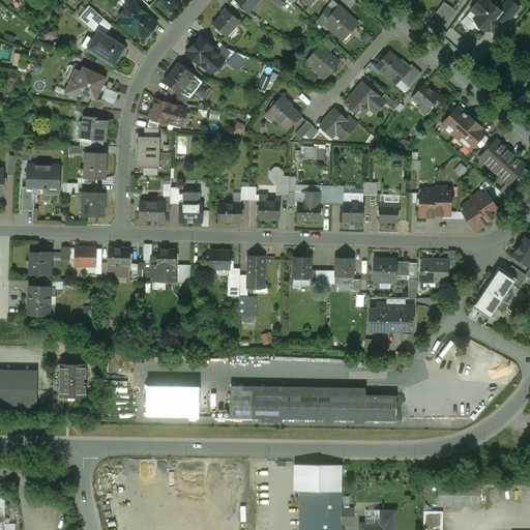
[(127,0),(119,0),(117,3),(125,9),(130,3),(127,0)]
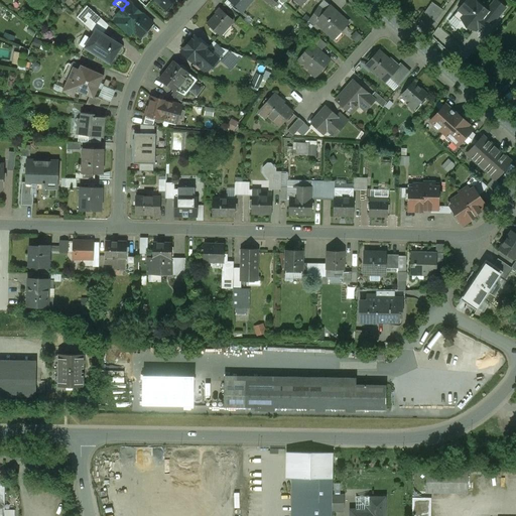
[(173,0),(155,0),(165,9),(173,0)]
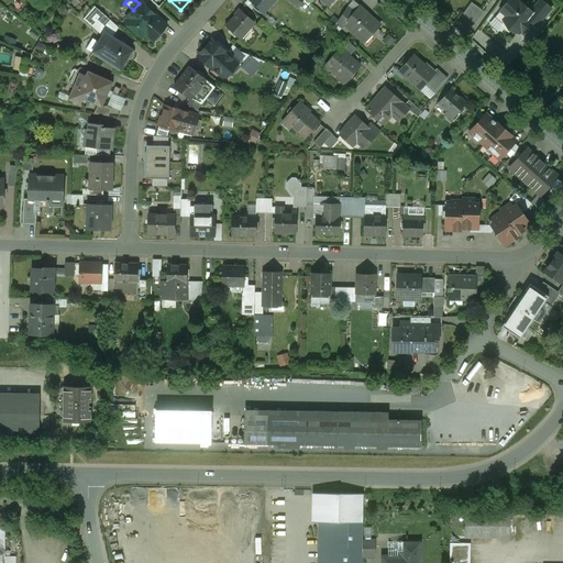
[(249,0),(264,13),(266,10),(266,11),(271,6),(275,0),(249,0)]
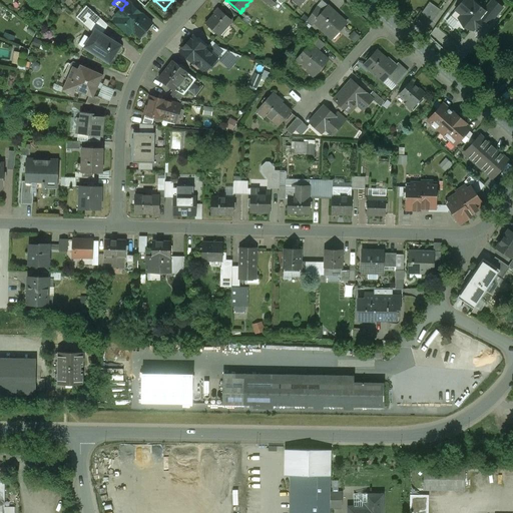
[(483,10),(470,0),(464,0),(456,9),(463,15),(459,19),(472,30),(475,26),(476,27),(481,21),(480,20),(481,18),(486,13),(483,10)]
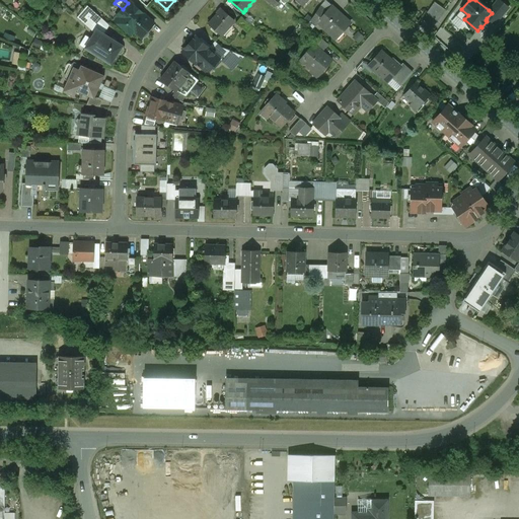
[(498,0),(489,10),(492,13),(487,18),(495,24),(508,8),(498,0)]
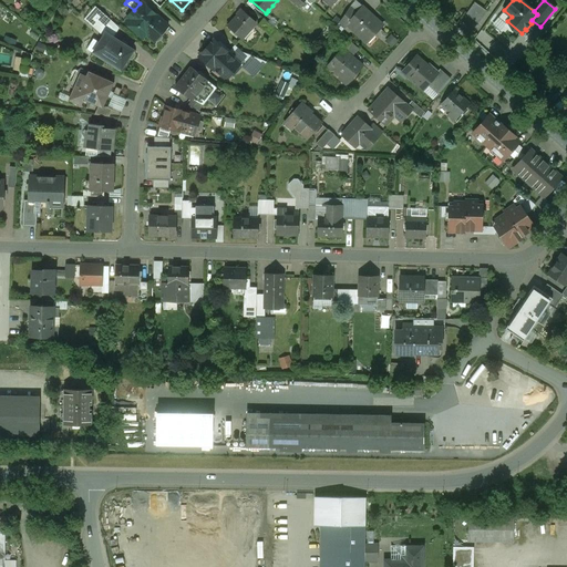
[(160,19),(142,2),(134,10),(127,18),(129,19),(125,23),(143,39),(146,34),(154,42),(154,41),(157,41),(161,37),(161,34),(168,26),(165,23),(161,19),(160,19)]
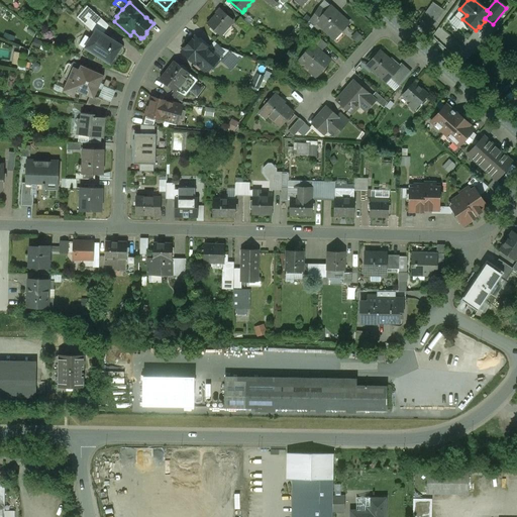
[(432,2),(424,13),(435,21),(443,10),(432,2)]
